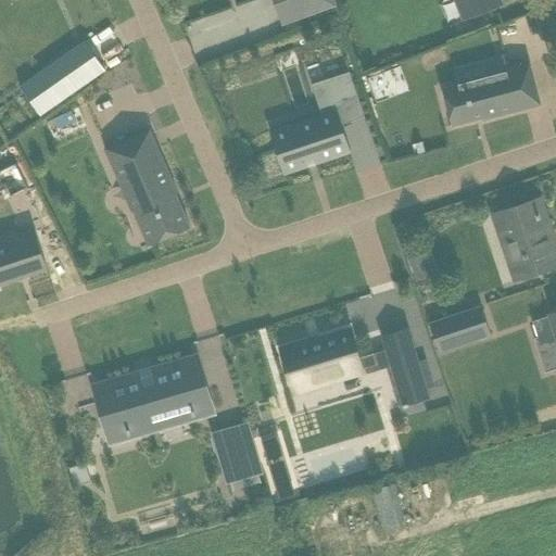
[(273,0),(282,25),(336,7),(332,0),(273,0)]
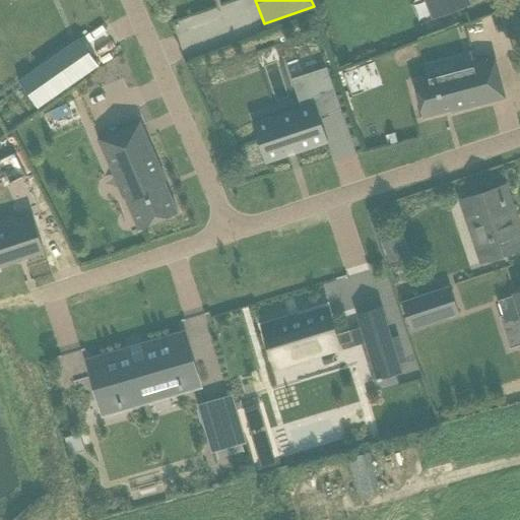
[(439,0),(444,11),(442,12),(443,13),(468,4),(466,0),(439,0)]
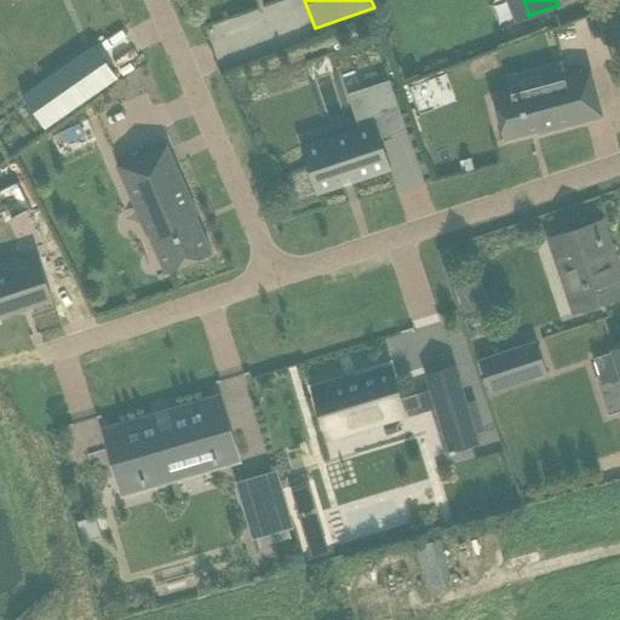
[(95,46),(22,96),(45,128),(118,79),(95,46)]
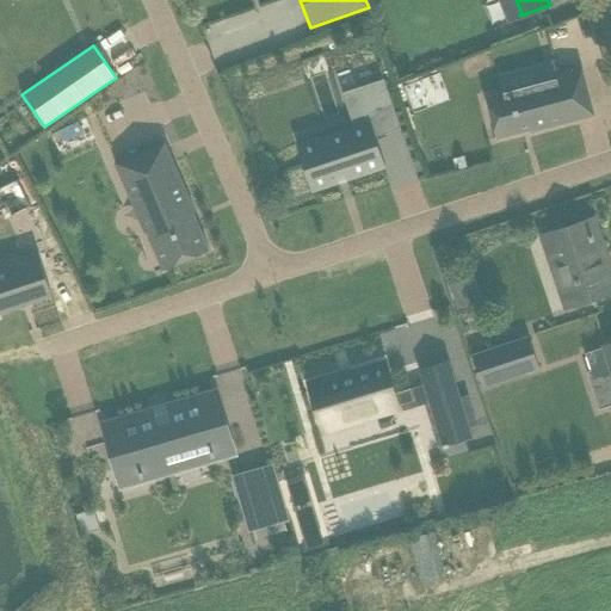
[(530,128),(531,129),(593,113),(580,67),(555,74),(555,76),(485,96),(495,137),(530,128)]
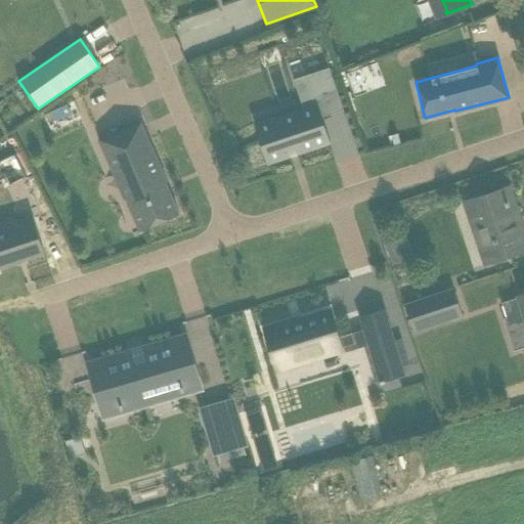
[(329,63),(304,72),(312,95),(328,90),(336,87),(329,63)]
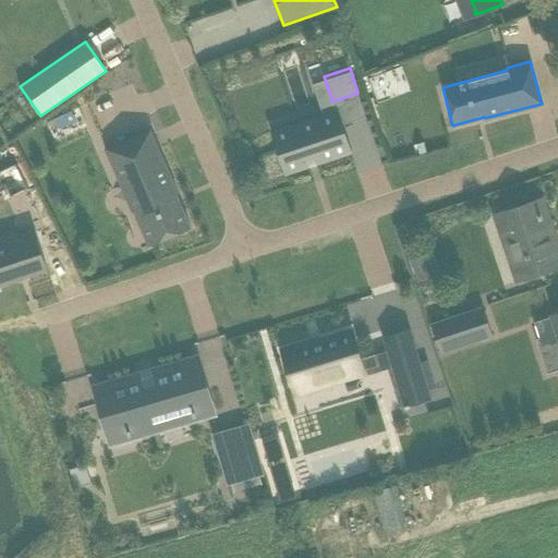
[(422,114),(415,92),(400,96),(393,74),(370,81),(390,153),(419,144),(411,118),(422,114)]
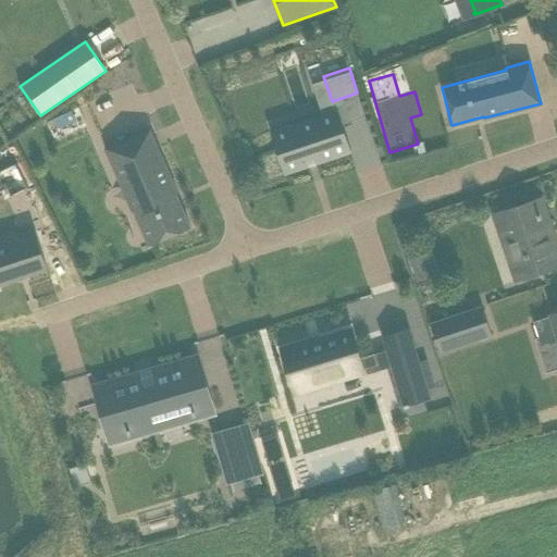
[(285,170),(349,150),(336,107),(272,126),(285,170)]
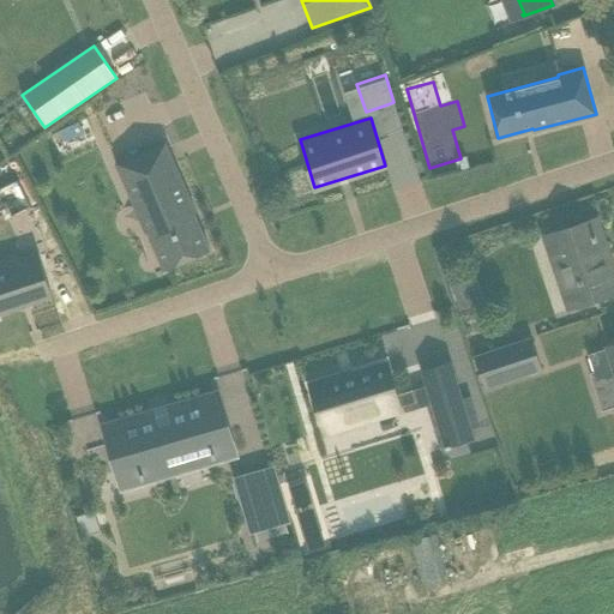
[(164,143),(115,164),(133,206),(134,206),(136,206),(133,202),(138,199),(139,202),(143,199),(142,198),(145,197),(160,227),(146,233),(148,233),(164,271),(209,252),(193,215),(196,214),(164,143)]
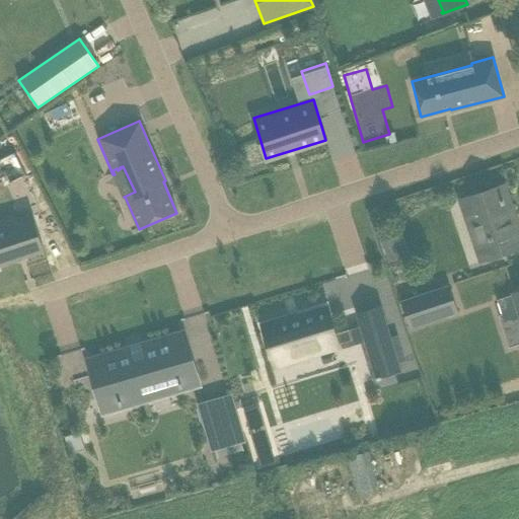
[(13,152),(0,157),(0,174),(19,167),(13,152)]
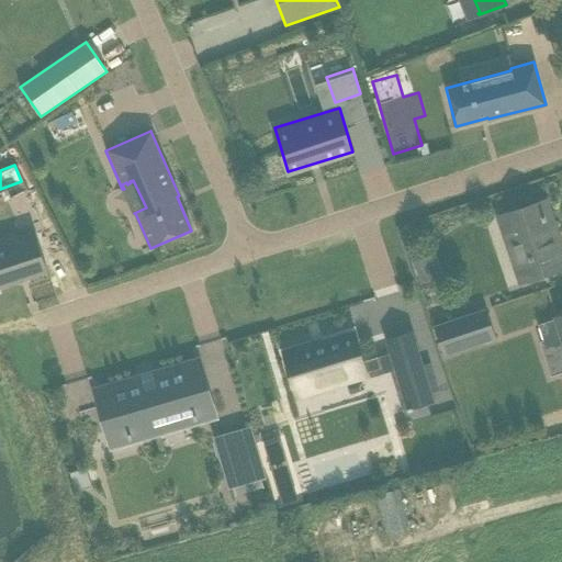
[(513,262),(520,283),(561,269),(561,250),(559,239),(550,216),(544,201),(497,217),(504,236),(509,234),(518,261),(513,262)]
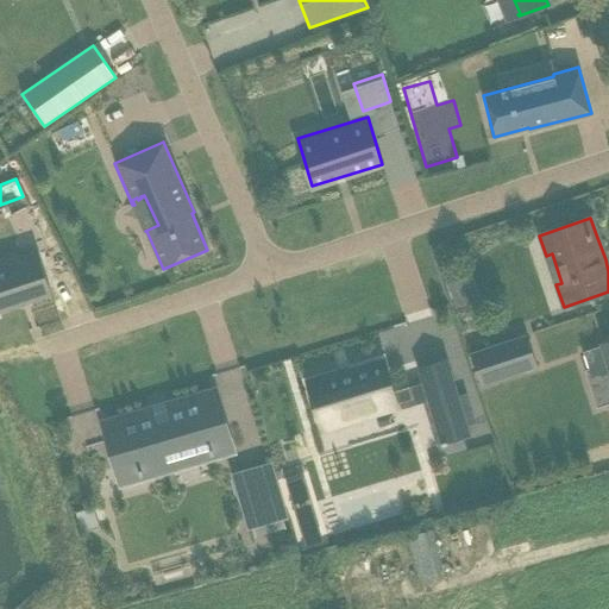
[(0,269),(0,312),(51,295),(37,252),(14,259),(16,264),(0,269)]
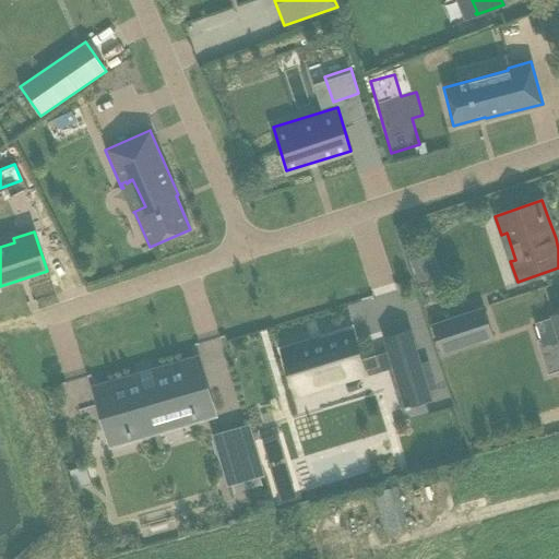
[(429,256),(411,261),(415,272),(432,266),(429,256)]
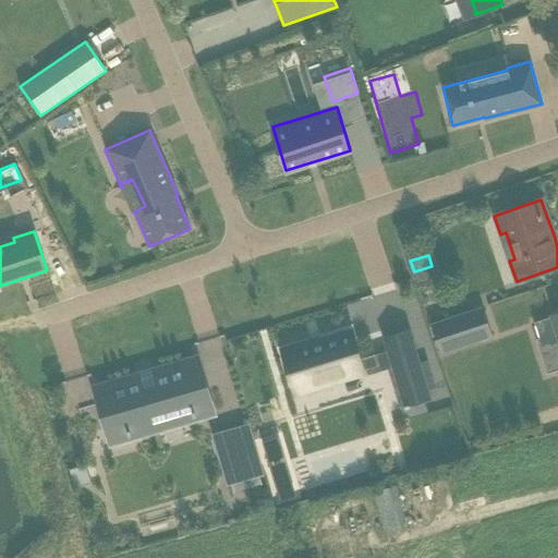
[(469,312),(431,325),(440,353),(493,336),(483,307),(469,312)]
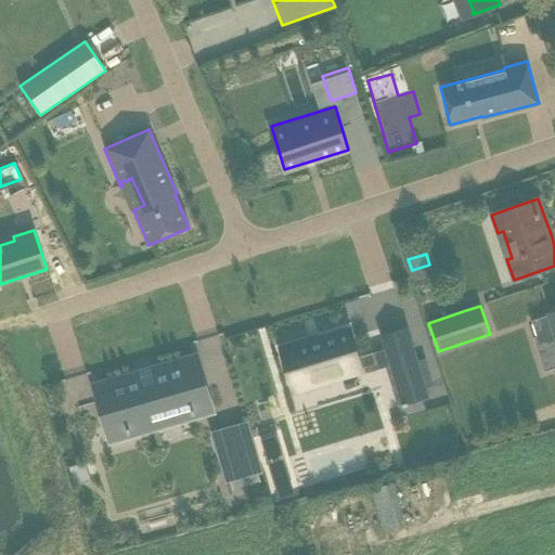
[(554,310),(547,313),(549,315),(531,321),(539,345),(554,339),(554,310)]
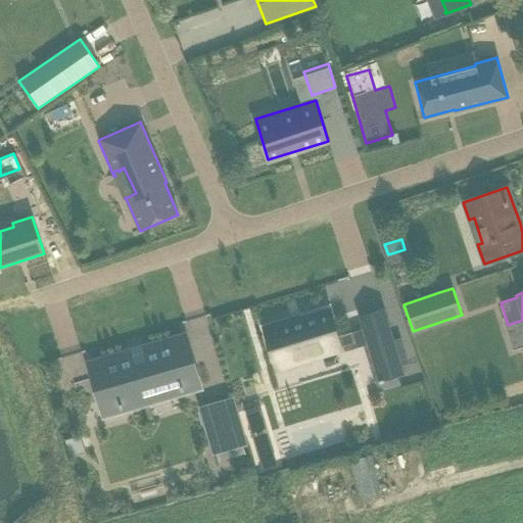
[(292,320),(264,328),(276,368),(354,343),(351,332),(336,336),(329,312),(293,323),(292,320)]
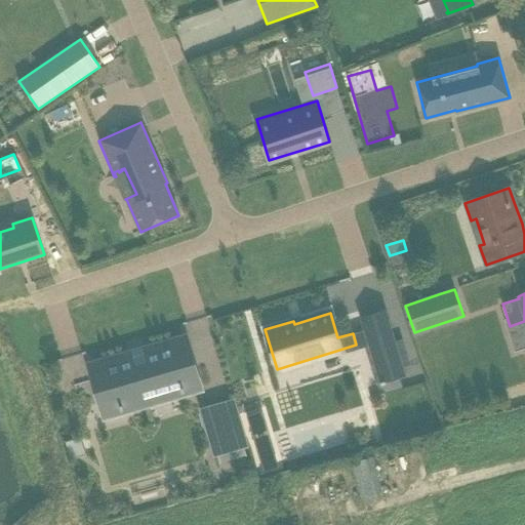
[(392,332),(367,339),(375,366),(386,362),(391,380),(405,376),(392,332)]
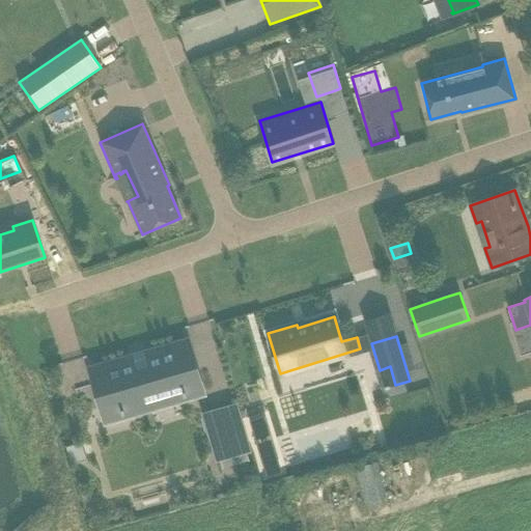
[(189,343),(91,371),(93,381),(102,409),(121,402),(123,409),(120,410),(122,415),(149,407),(146,395),(183,385),(185,391),(183,392),(184,396),(203,391),(189,343)]
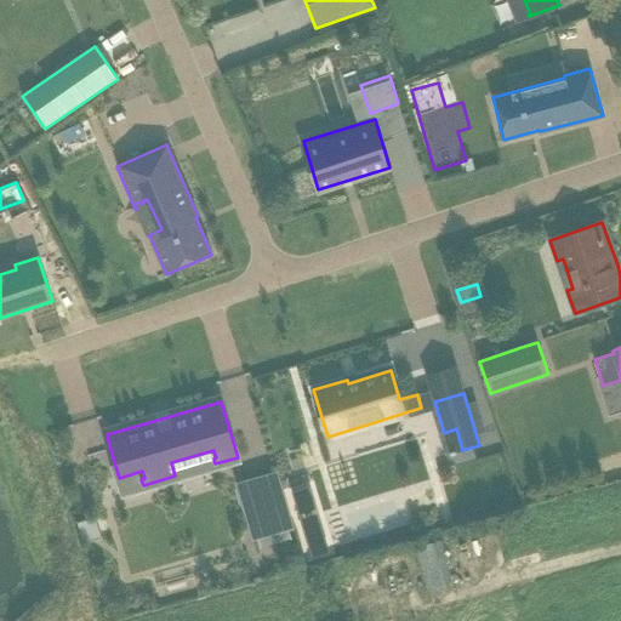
[(277,478),(244,488),(258,537),(258,539),(294,529),(279,478),(277,478)]
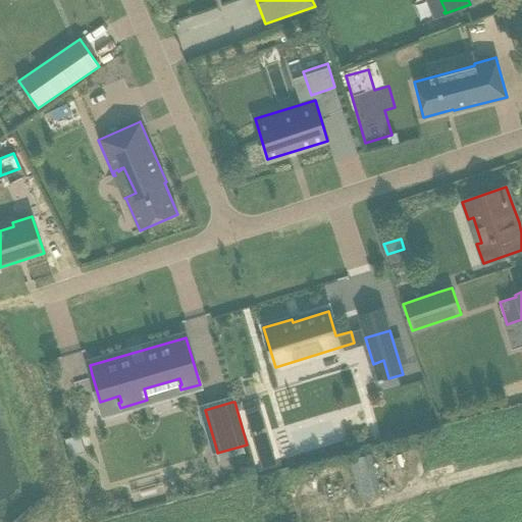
[(346,455),(359,502),(381,497),(368,449),(346,455)]
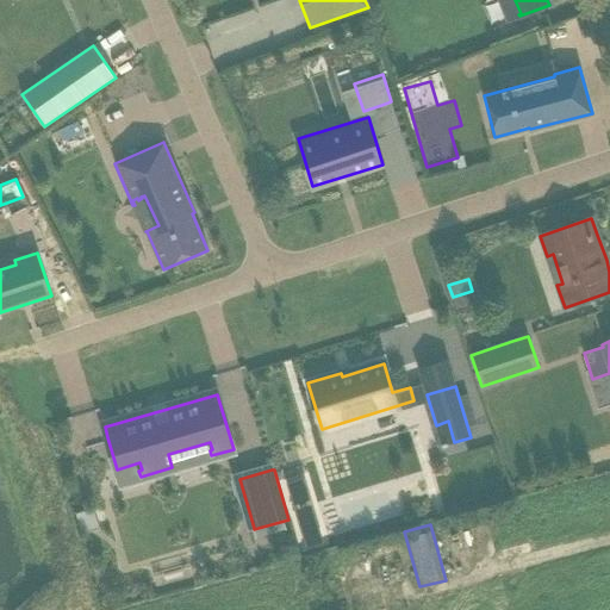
[(321,530),(303,536),(306,549),(324,545),(321,530)]
